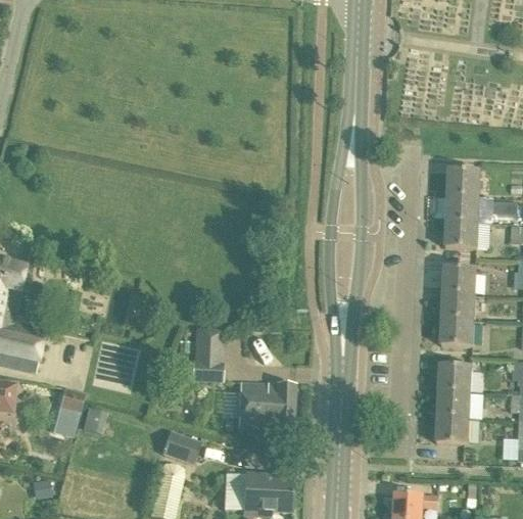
[(447,195),(480,196),(481,171),(448,169),(447,195)]
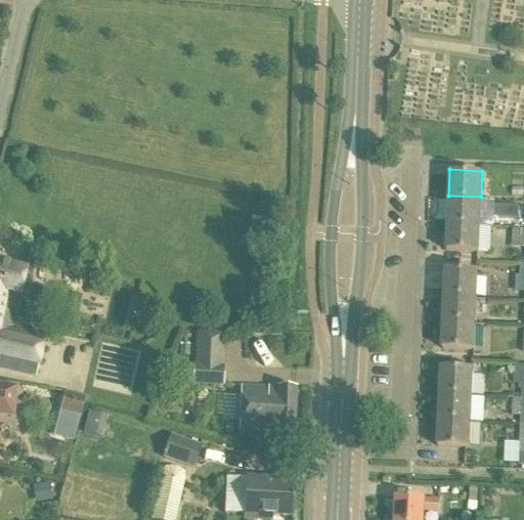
[(479,223),(481,197),(448,196),(447,221),(479,223)]
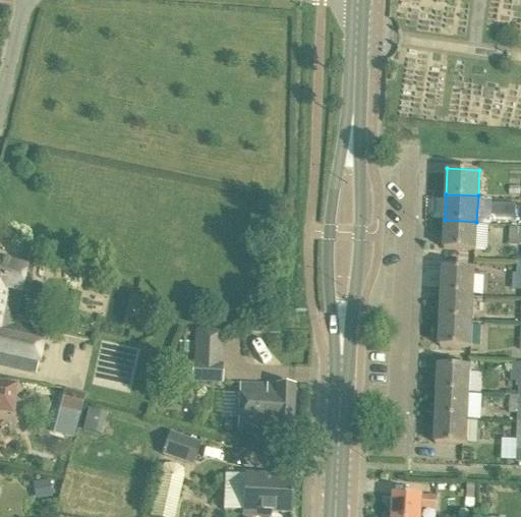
[(516,203),(491,200),(490,214),(516,215),(516,203)]
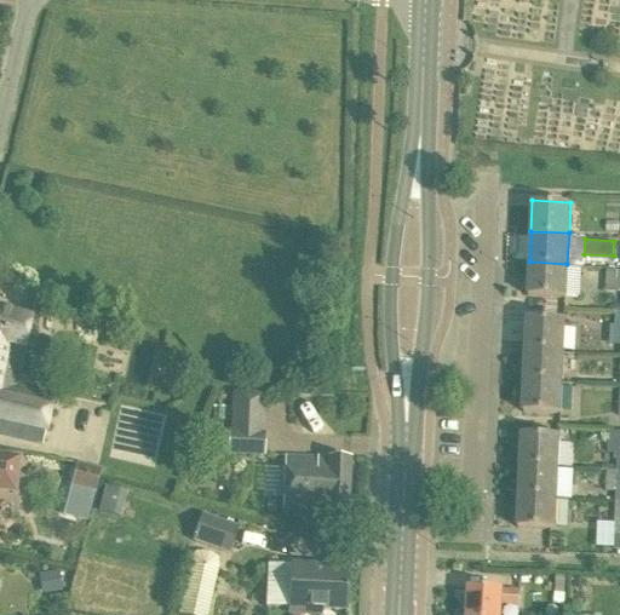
[(566,294),(567,264),(529,262),(528,293),(566,294)]
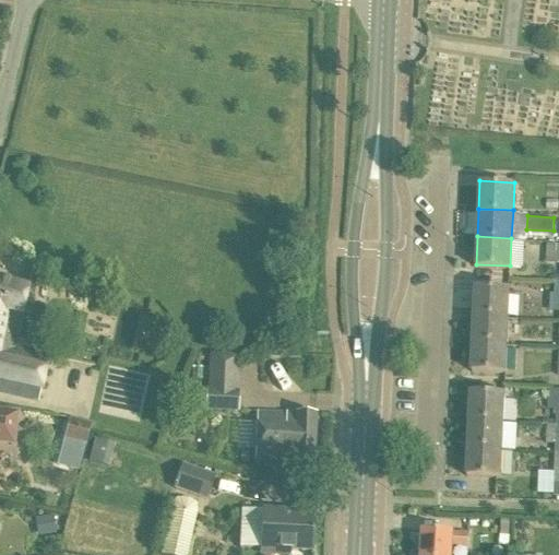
[(558,240),(549,240),(549,250),(555,250),(555,257),(558,260),(558,240)]
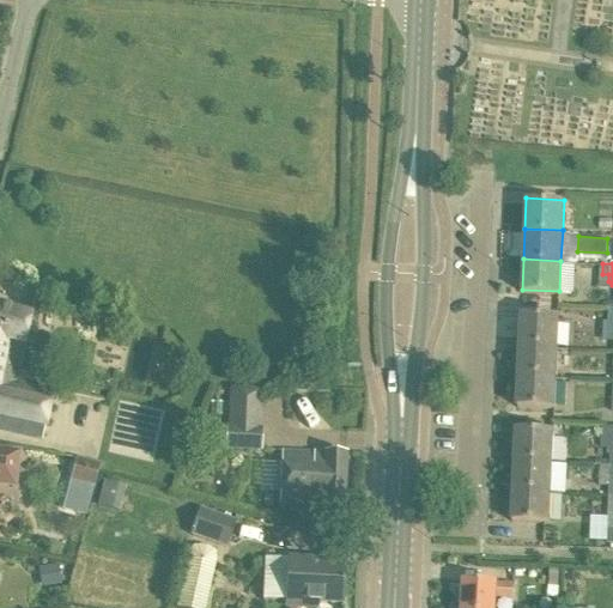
[(18,365),(30,310),(0,303),(0,425),(41,435),(52,385),(13,377),(16,364),(18,365)]
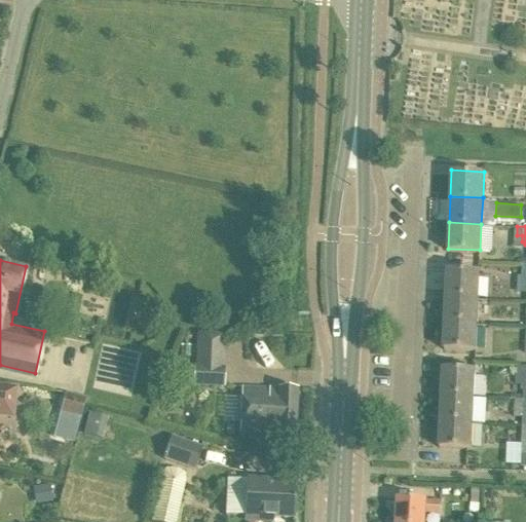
[(446,295),(478,296),(479,269),(447,268),(446,295)]
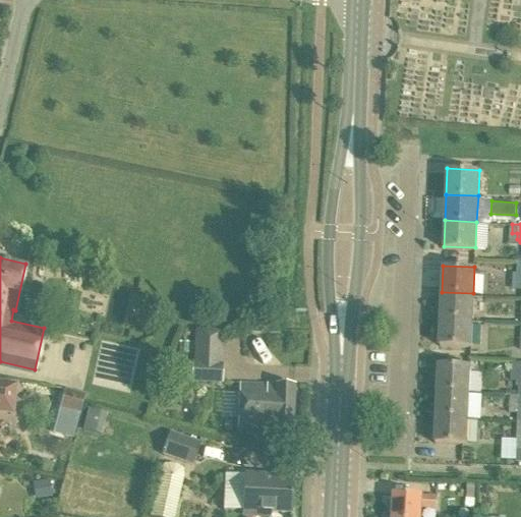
[(472,320),(473,293),(442,292),(440,318),(472,320)]
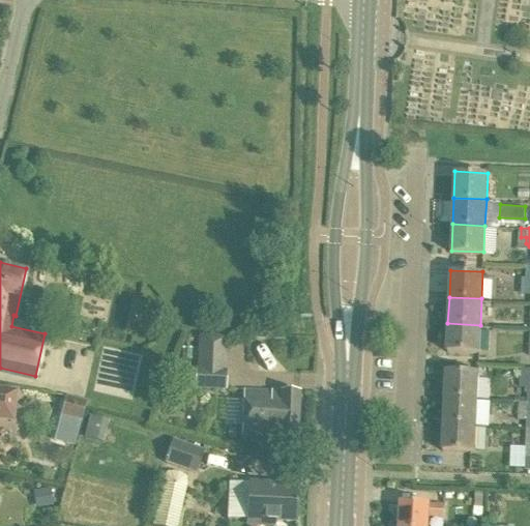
[(479,351),(480,325),(447,323),(446,350),(479,351)]
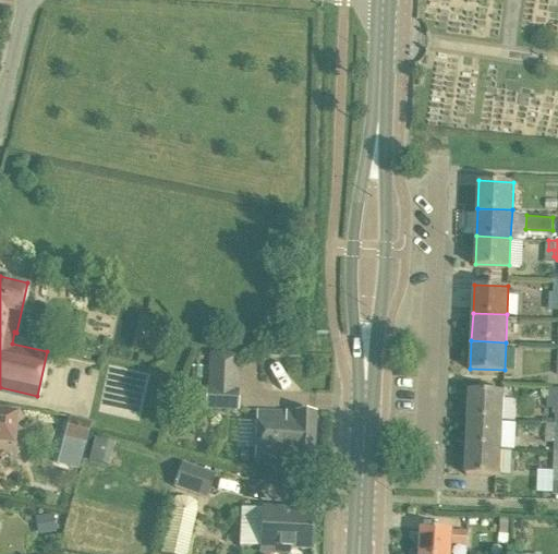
[(237,408),(238,386),(235,386),(238,350),(208,348),(204,406),(237,408)]
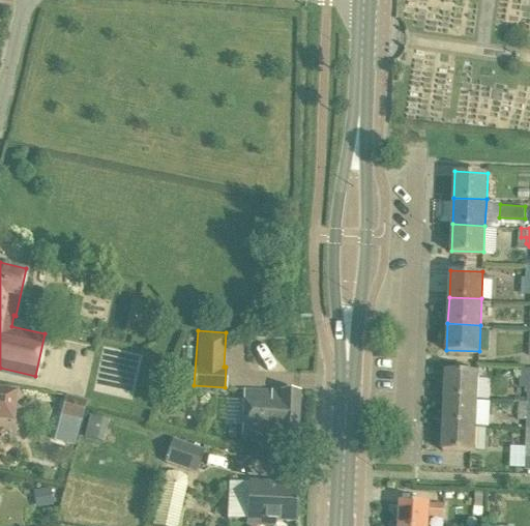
[(526,400),(529,400),(529,366),(520,366),(519,384),(527,385),(526,400)]
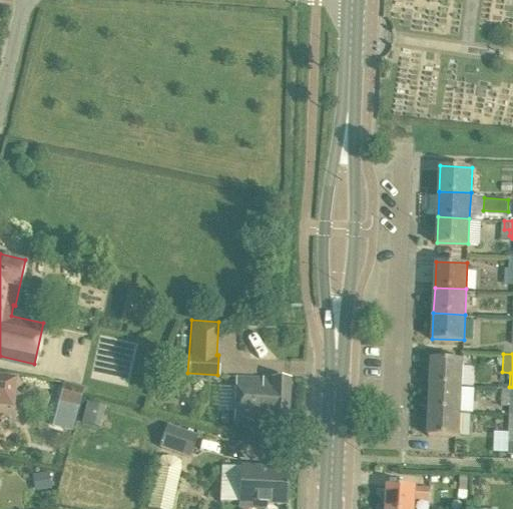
[(460,385),(462,385),(463,359),(432,358),(431,383),(460,385)]
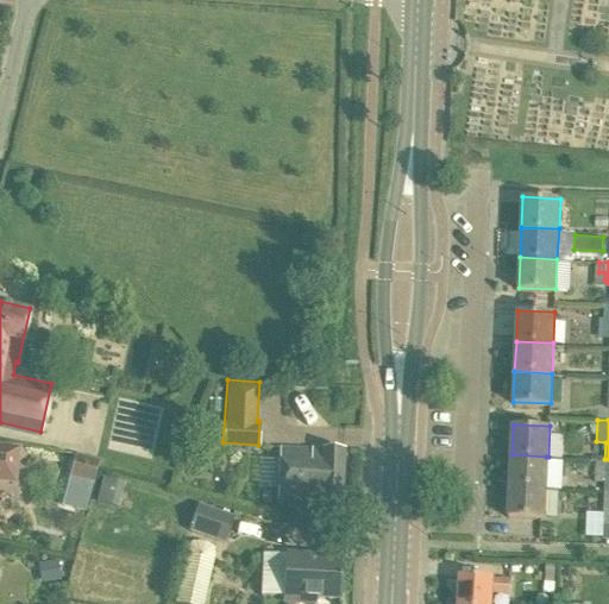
[(0,478),(16,482),(20,444),(0,440),(0,478)]
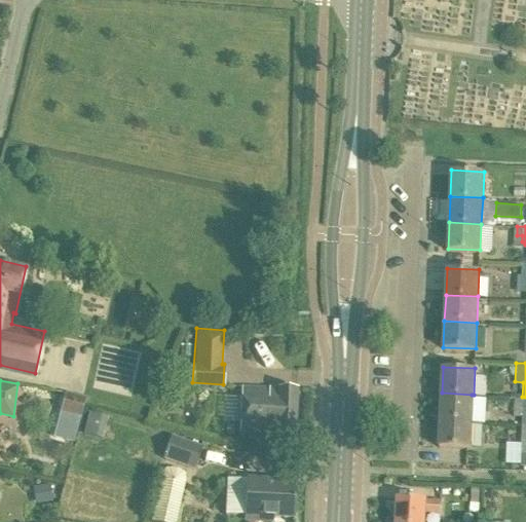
[(295,434),(297,386),(241,383),(239,431),(295,434)]
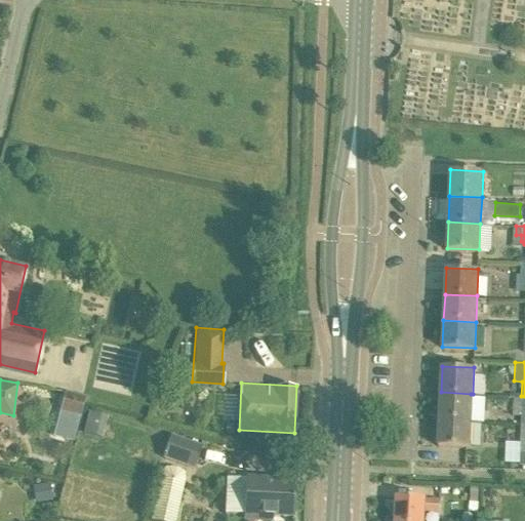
[(79,414),(85,394),(65,389),(58,409),(79,414)]
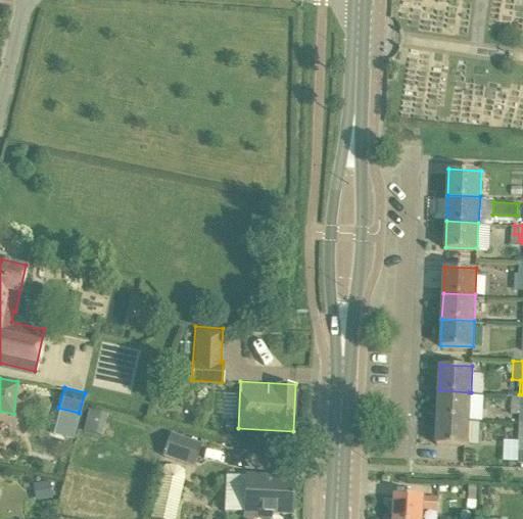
[(470,418),(471,392),(469,392),(439,390),(437,417),(470,418)]
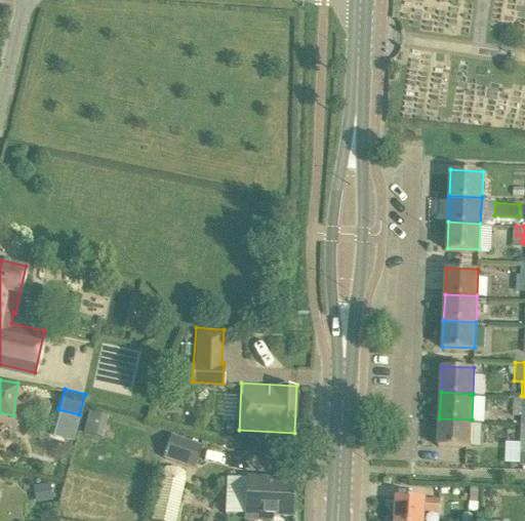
[(524,396),(521,396),(513,395),(512,413),(520,413),(520,422),(524,422),(524,396)]
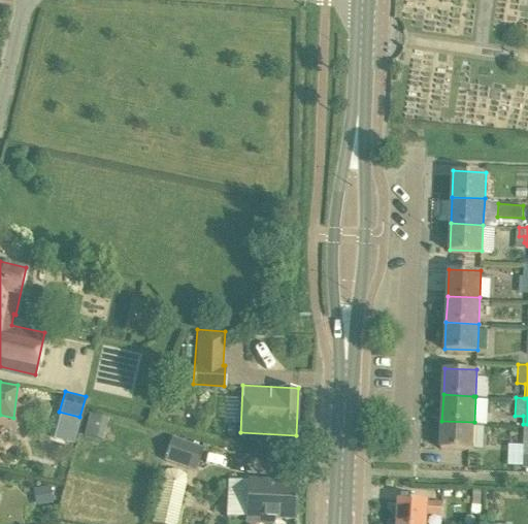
[(473,449),(474,422),(441,421),(440,447),(473,449)]
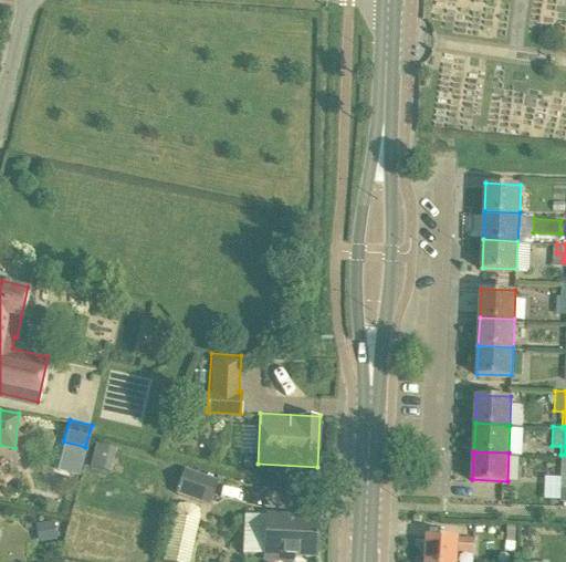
[(208,502),(218,476),(185,462),(175,490),(208,502)]
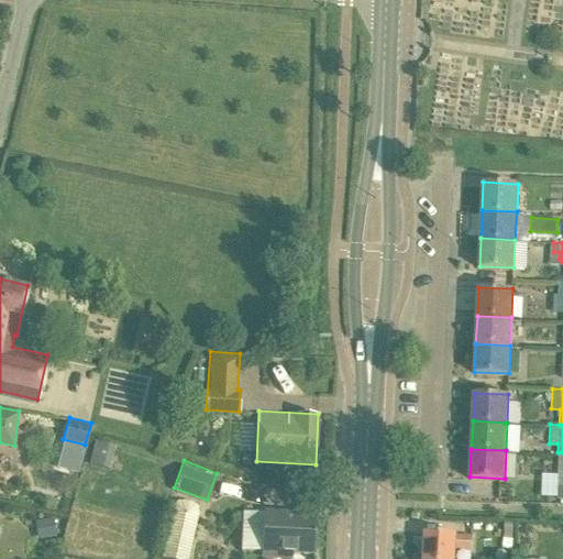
[(177,558),(187,558),(198,511),(197,503),(190,500),(184,497),(176,499),(172,505),(161,555),(177,558)]
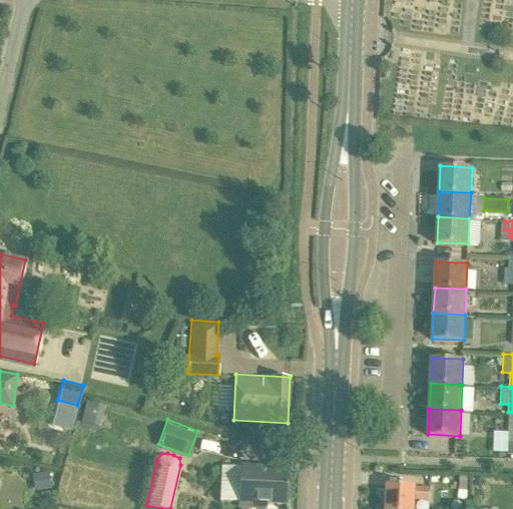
[(285,502),(287,466),(241,464),(239,500),(285,502)]
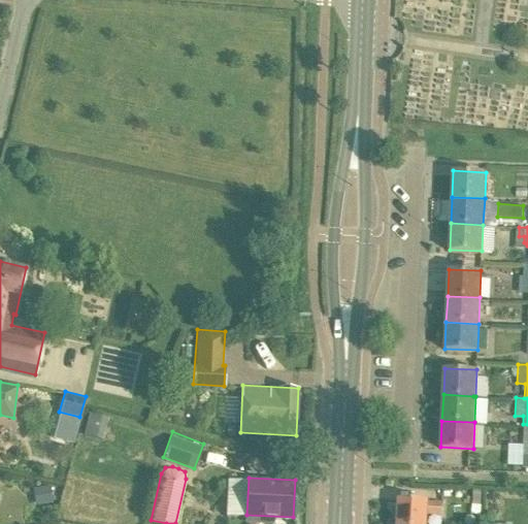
[(480,513),(481,502),(480,502),(481,487),(472,486),(471,512),(480,513)]
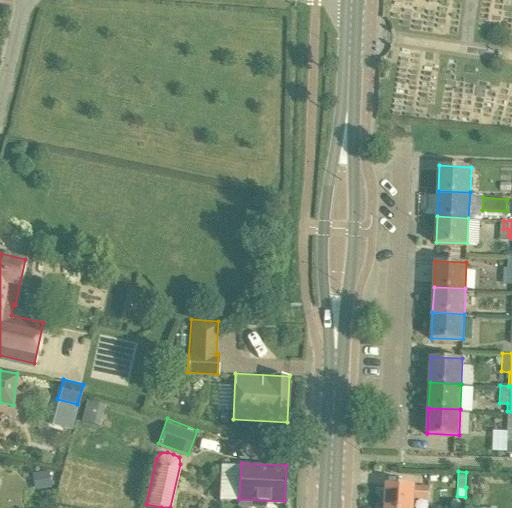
[(385,507),(413,507),(414,496),(428,497),(429,485),(414,485),(414,484),(387,483),(385,507)]
